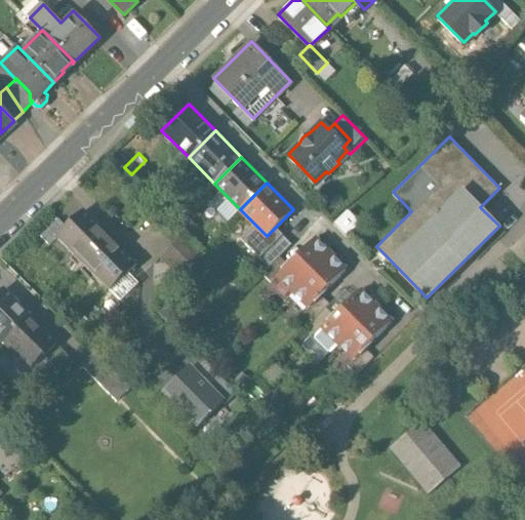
[(110,235),(83,208),(67,225),(56,234),(83,262),(110,235)]
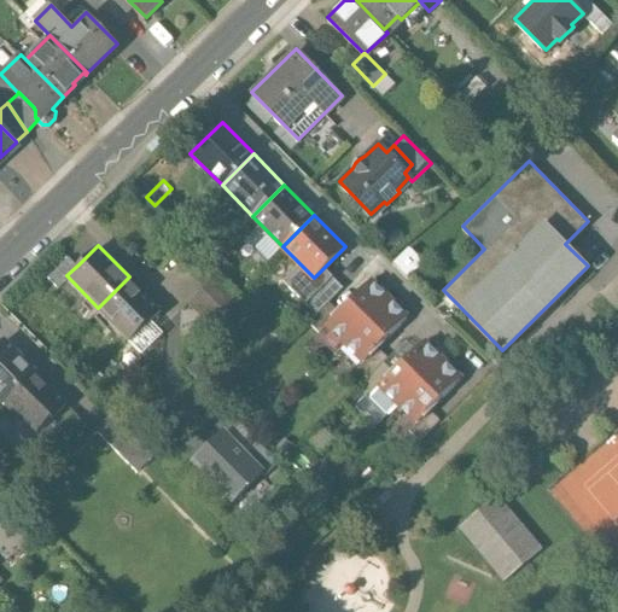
[(408,245),(392,261),(407,277),(424,261),(408,245)]
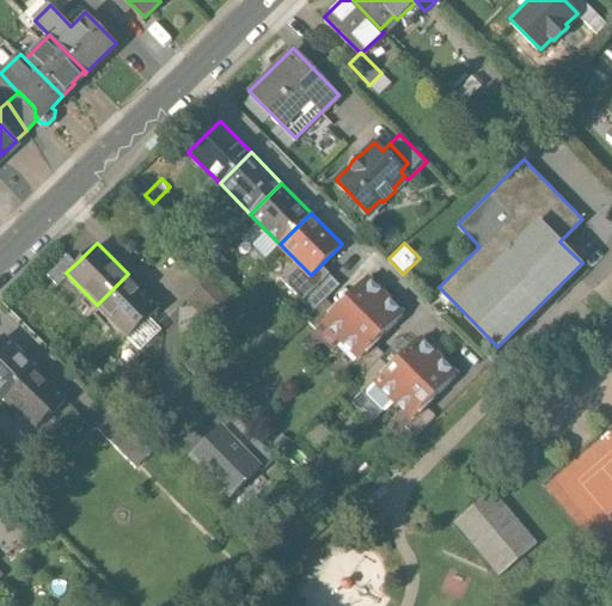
[(67,251),(47,271),(57,281),(66,273),(78,262),(67,251)]
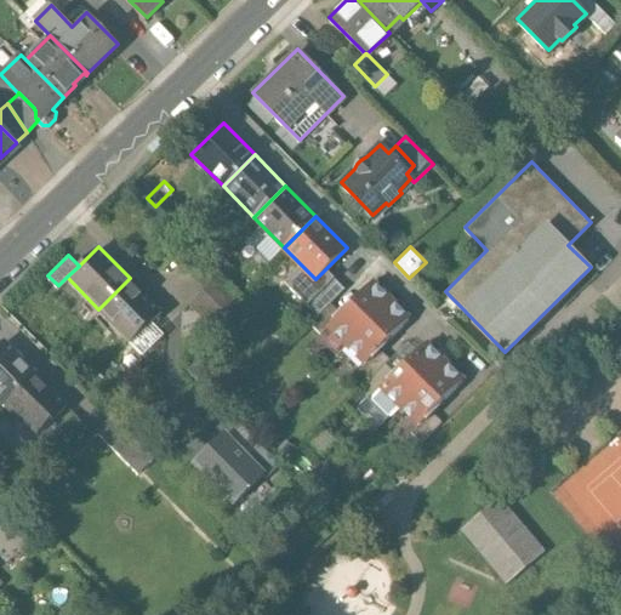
[(130,278),(98,309),(130,341),(161,309),(130,278)]
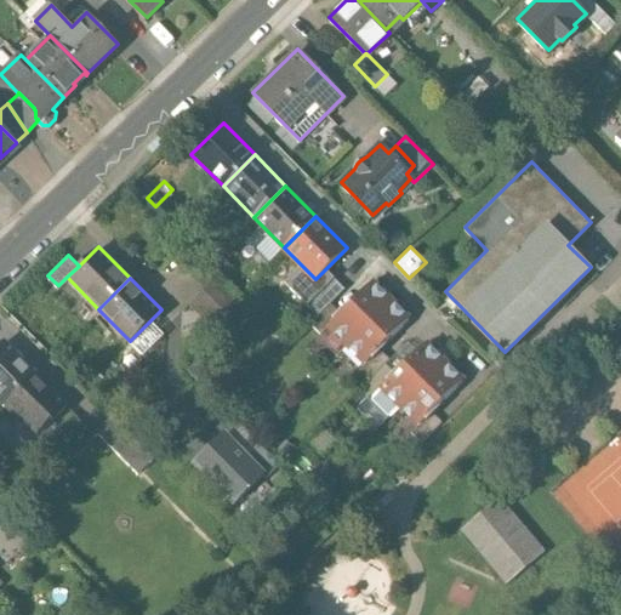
[(244,309),(214,279),(193,300),(223,330),(244,309)]
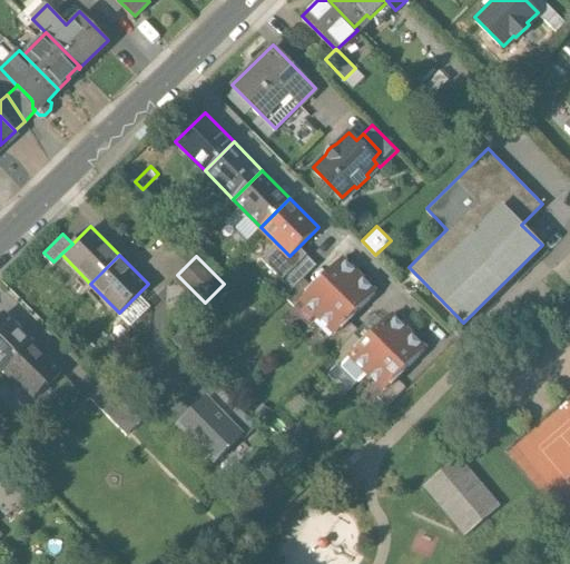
[(313,285),(301,297),(317,314),(357,274),(341,257),(313,285)]
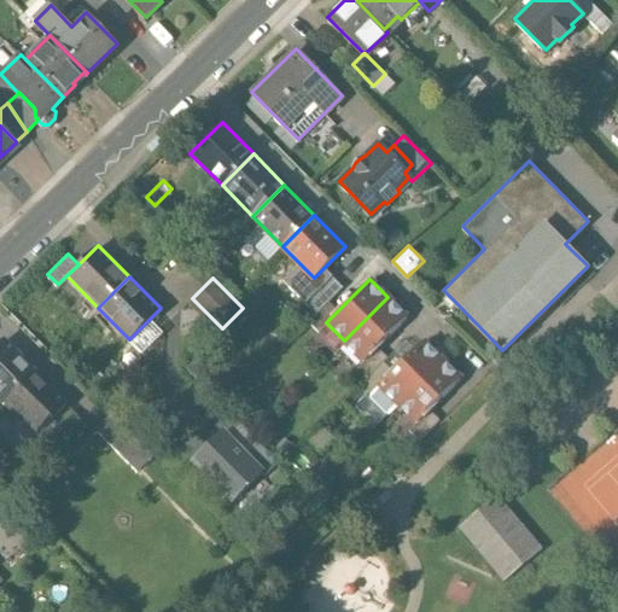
[(388,297),(344,341),(362,359),(377,344),(407,315),(388,297)]
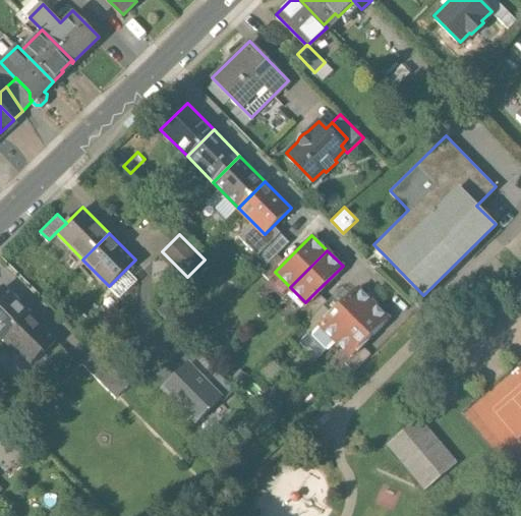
[(277,252),(259,270),(269,278),(275,272),(286,261),(277,252)]
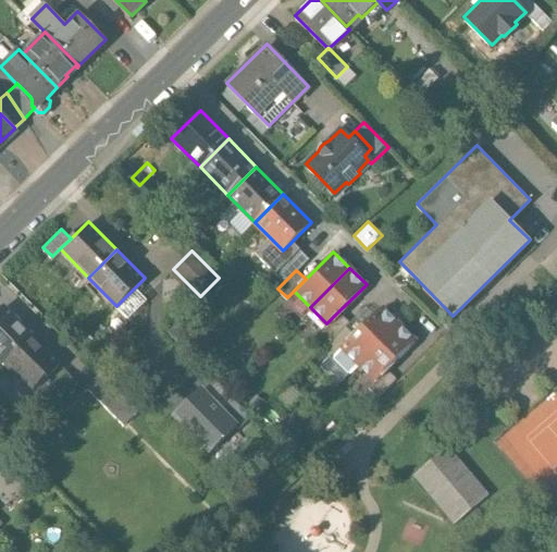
[(32,334),(3,305),(0,308),(0,357),(4,362),(32,334)]
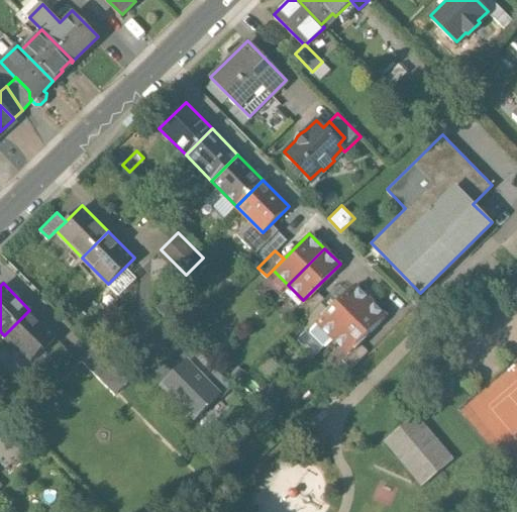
[(328,310),(317,320),(332,335),(333,335),(370,300),(353,284),(328,310)]
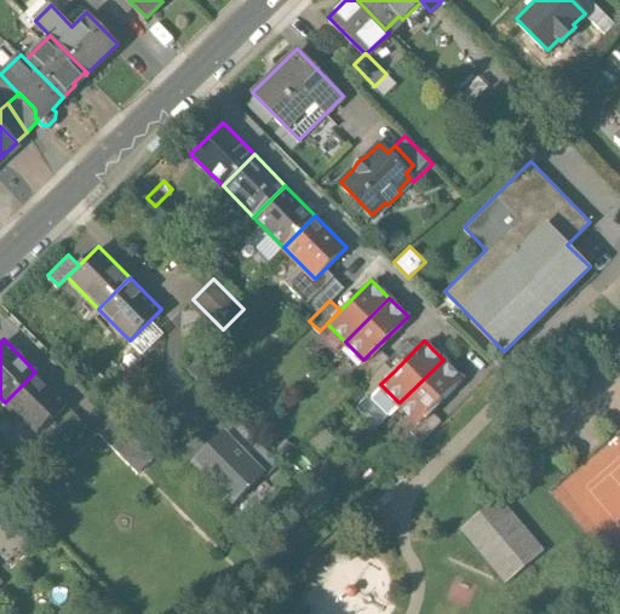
[(363,360),(357,366),(368,377),(383,362),(389,356),(378,345),(363,360)]
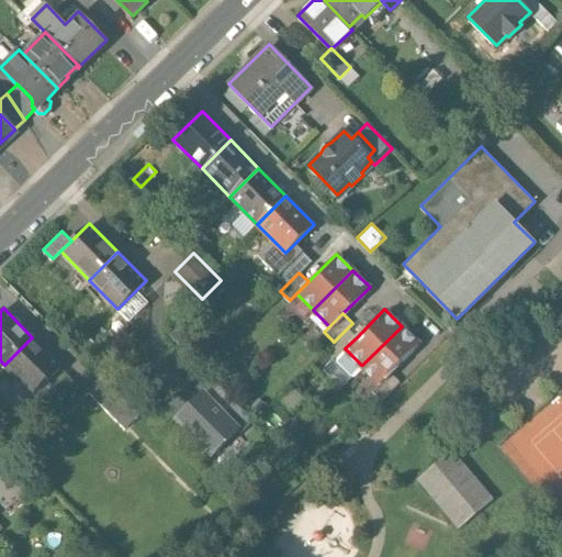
[(402,326),(362,365),(379,382),(391,370),(418,343),(402,326)]
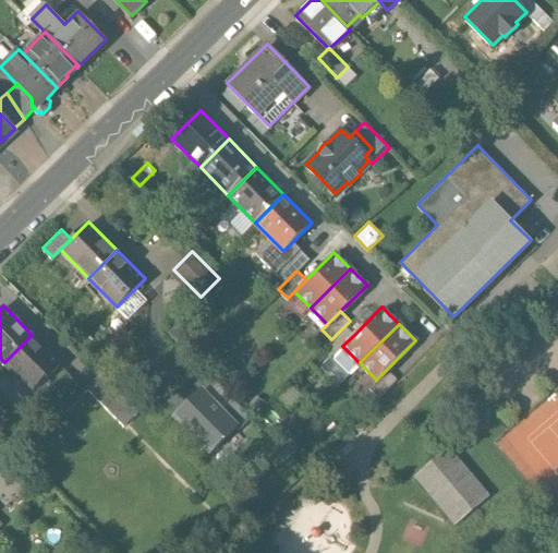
[(331,339),(326,344),(336,353),(342,346),(354,335),(344,326),(331,339)]
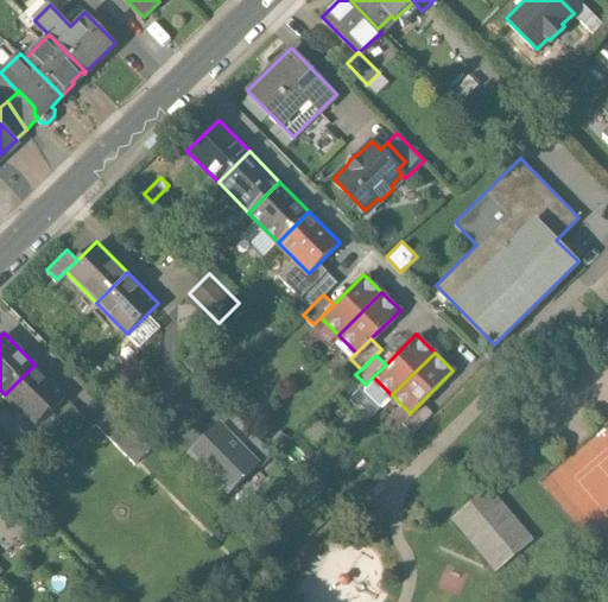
[(65,395),(35,365),(5,394),(36,426),(65,395)]
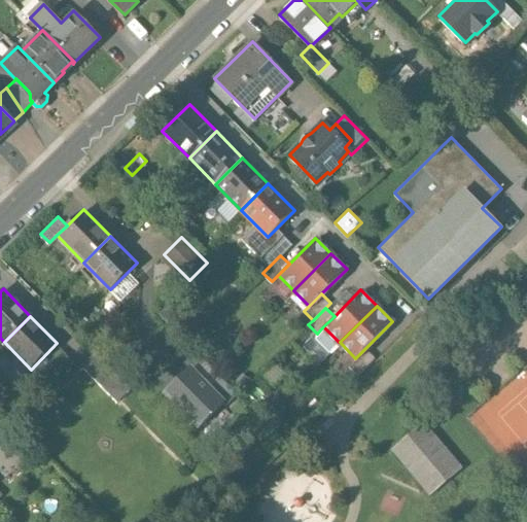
[(339,342),(323,326),(317,334),(315,335),(315,338),(327,350),(330,350),(339,342)]
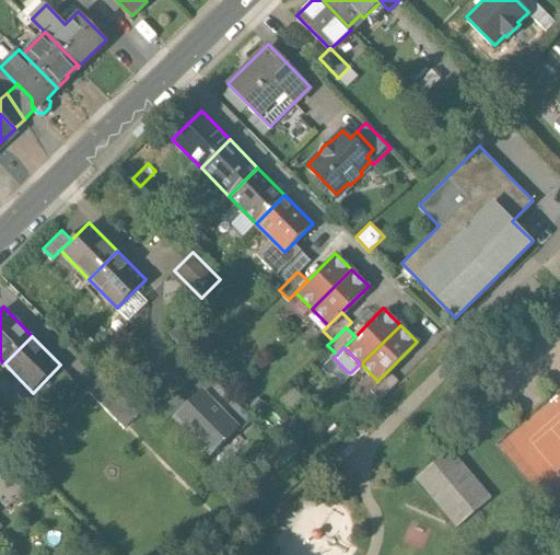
[(377,381),(371,388),(380,397),(398,379),(389,369),(377,381)]
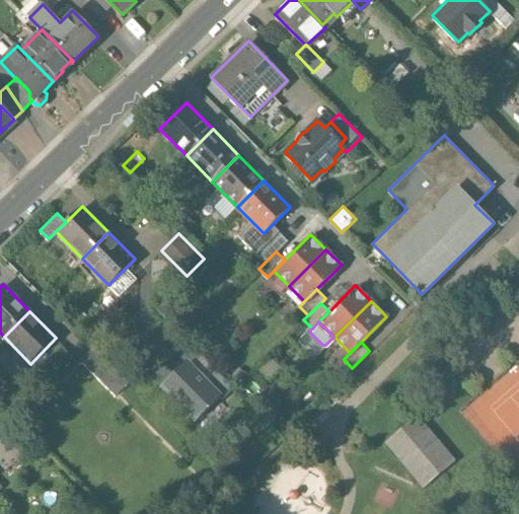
[(128,381),(92,347),(80,359),(115,394),(128,381)]
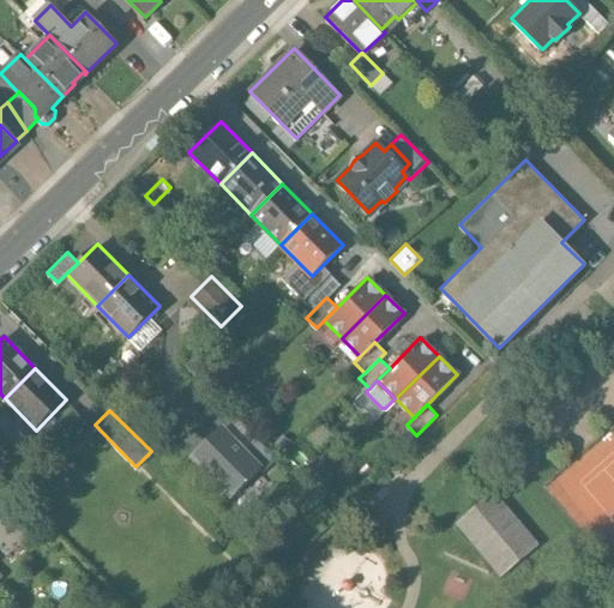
[(259,467),(221,427),(192,456),(230,494),(259,467)]
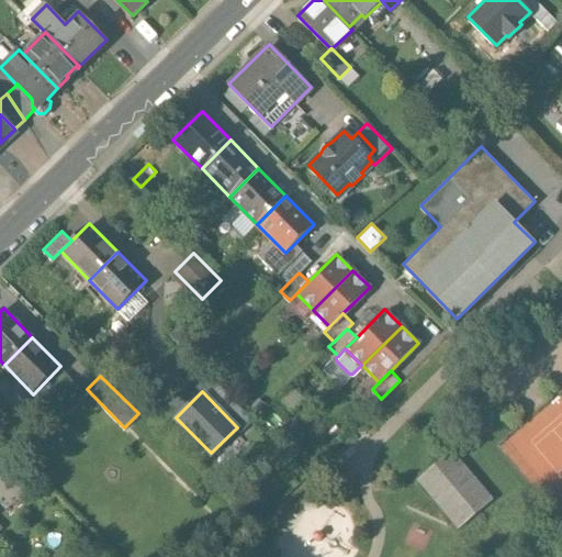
[(485,407),(473,402),(469,414),(481,419),(485,407)]
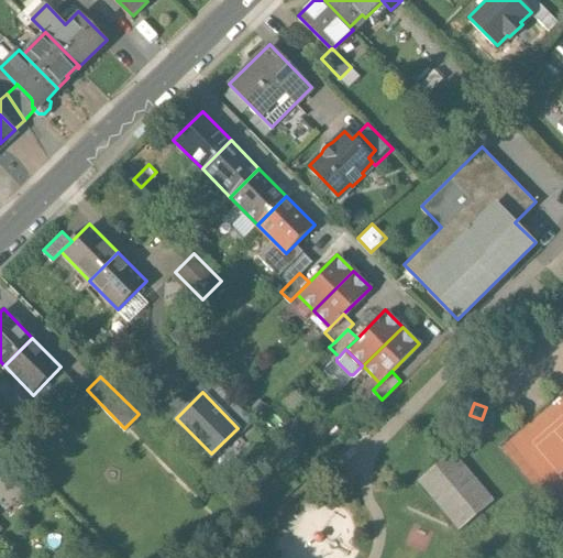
[(452,450),(418,479),(459,527),(475,513),(455,490),(473,476),(452,450)]
